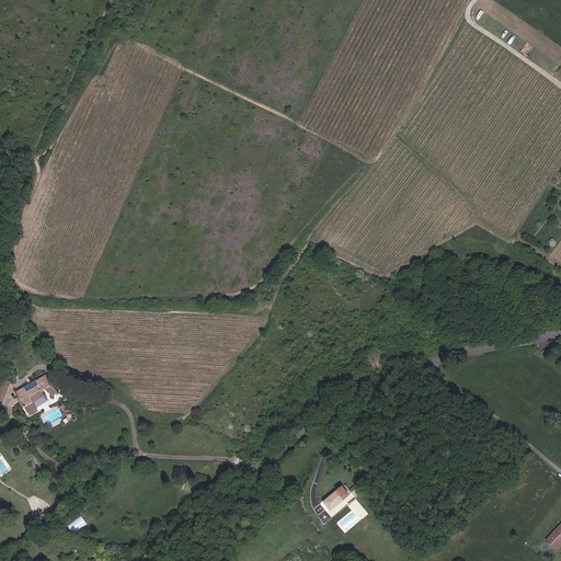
[(32,397),(43,390),(42,388),(46,385),(53,395),(59,391),(48,371),(37,377),(39,382),(27,388),(25,385),(16,389),(21,398),(24,396),(27,403),(24,404),(29,410),(37,405),(34,400),(32,397)]
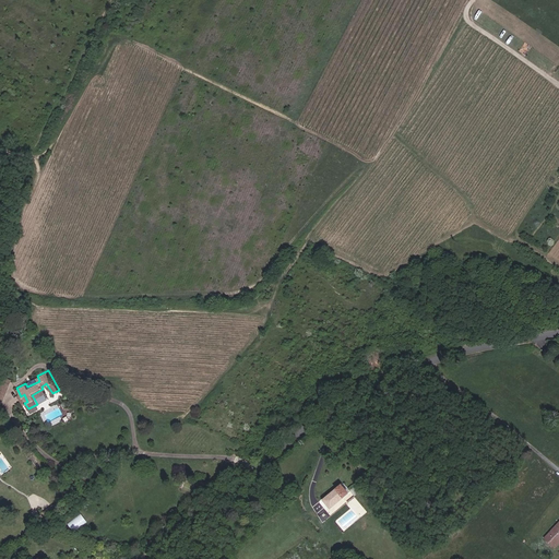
[(32,395),(34,399),(45,392),(43,389),(32,395)]
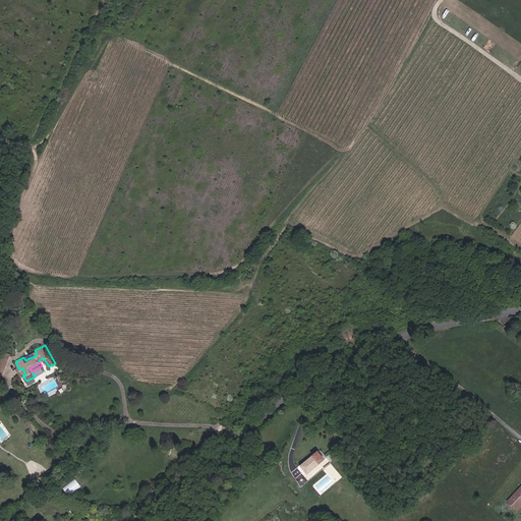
[(320,449),(304,462),(311,470),(328,456),(320,449)]
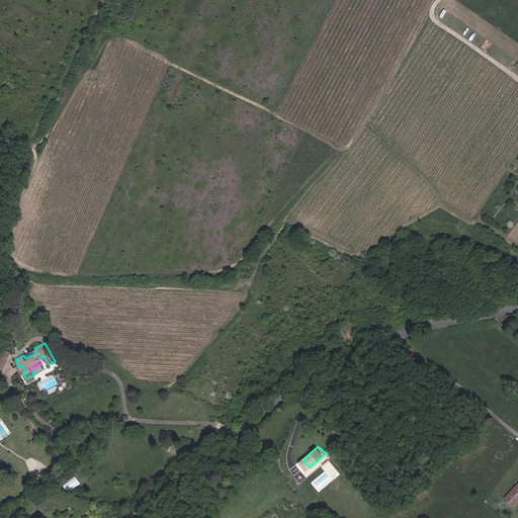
[(41,479),(49,472),(45,467),(37,473),(41,479)]
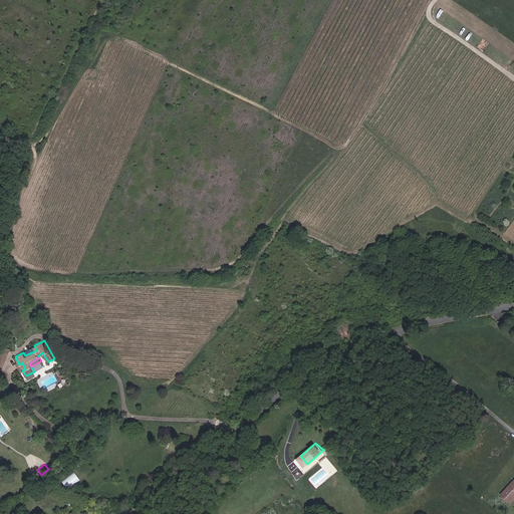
[(68,488),(80,479),(74,472),(63,481),(68,488)]
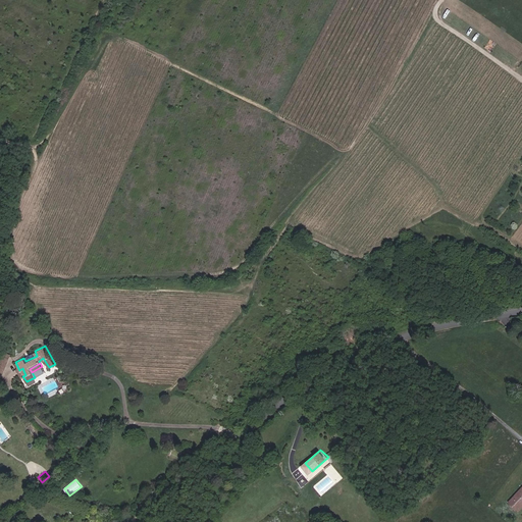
[(521,491),(513,503),(521,511),(521,509),(521,491)]
